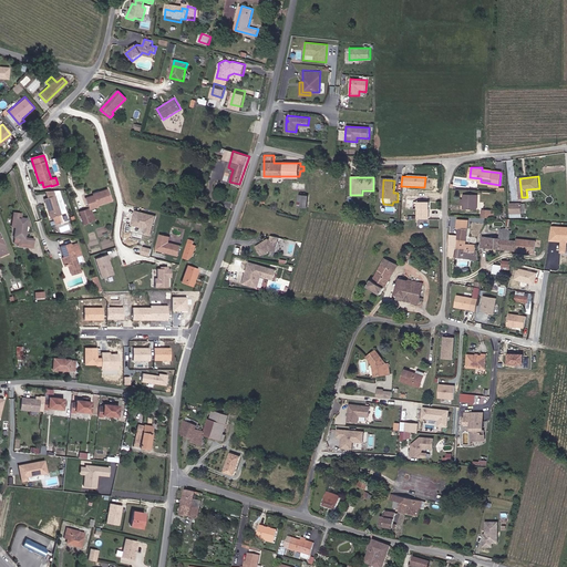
[(100,195),(93,196),(92,195),(84,197),(88,209),(96,207),(95,205),(111,200),(107,189),(100,192),(100,195)]
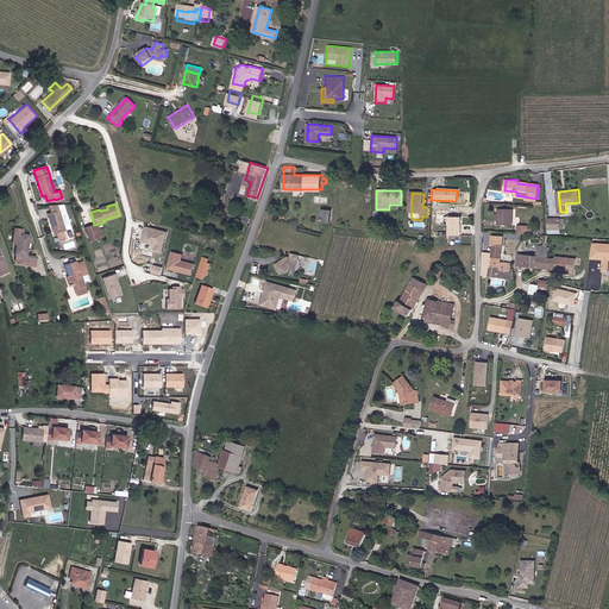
[(513,226),(513,208),(498,207),(497,225),(513,226)]
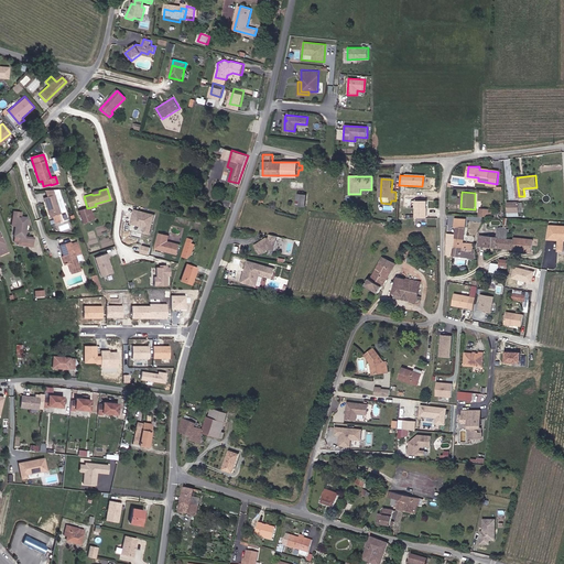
[(299,193),(297,202),(297,204),(306,205),(306,195),(299,193)]
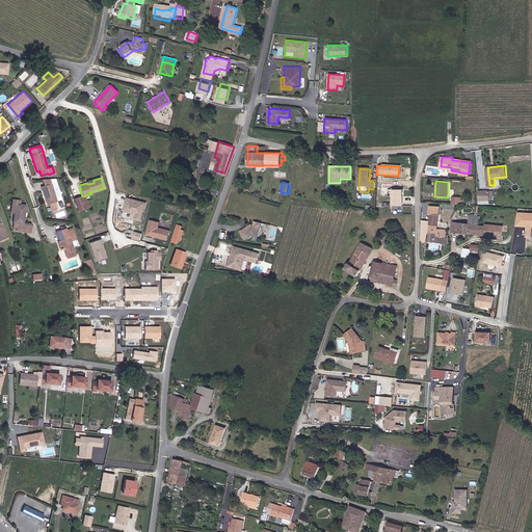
[(61,200),(57,187),(52,189),(51,184),(41,187),(47,205),(49,204),(51,210),(55,208),(54,203),(61,200)]
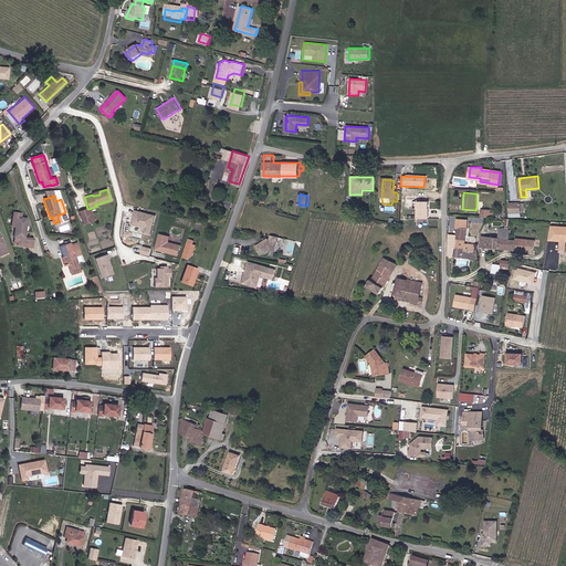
[(429,223),(430,200),(415,199),(406,199),(406,208),(417,208),(416,223),(429,223)]
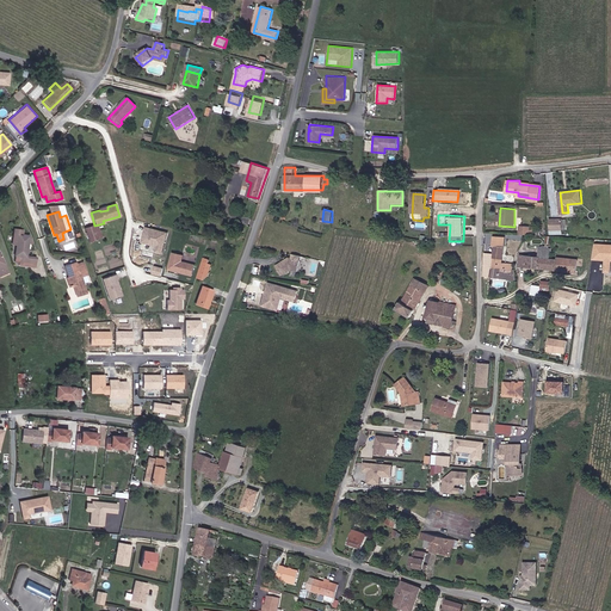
[(563,228),(562,218),(549,218),(549,229),(553,229),(563,228)]
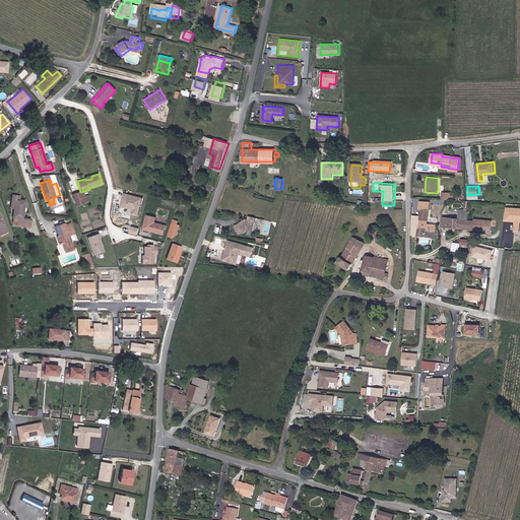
[(75,205),(84,203),(80,192),(71,194),(75,205)]
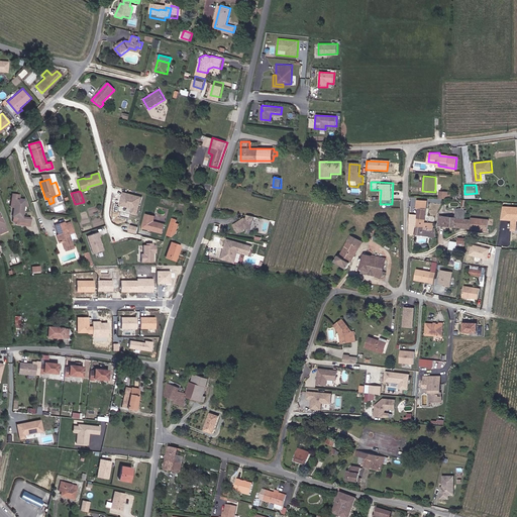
[(137,215),(141,198),(128,195),(128,197),(123,196),(120,206),(133,209),(132,214),(137,215)]
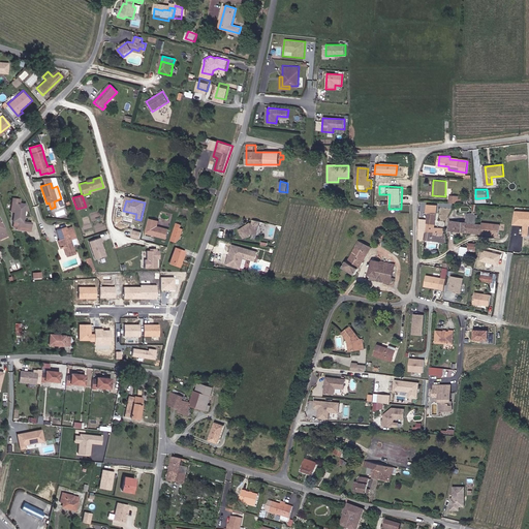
[(20,201),(17,200),(17,201),(12,201),(11,213),(14,214),(13,228),(19,228),(19,230),(30,231),(31,225),(24,224),(25,212),(27,212),(28,208),(25,208),(26,206),(20,205),(20,201)]
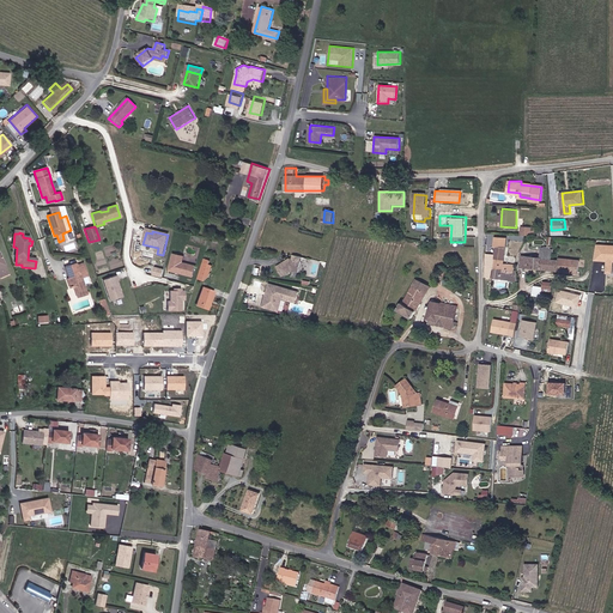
[(495,254),(493,266),(503,267),(503,262),(505,240),(493,238),(492,247),(496,247),(495,254)]
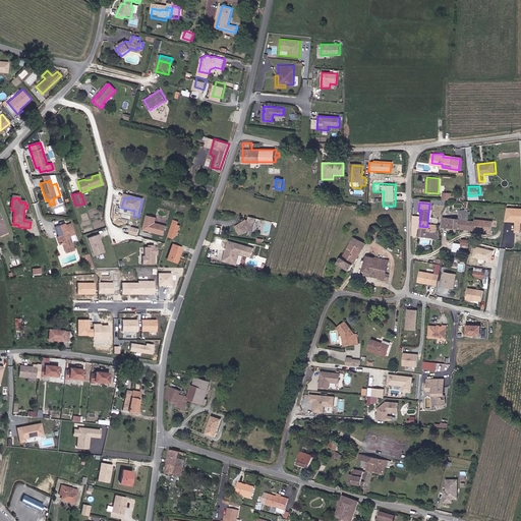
[(520,208),(508,207),(507,214),(515,215),(514,218),(517,218),(517,221),(520,221),(520,208)]
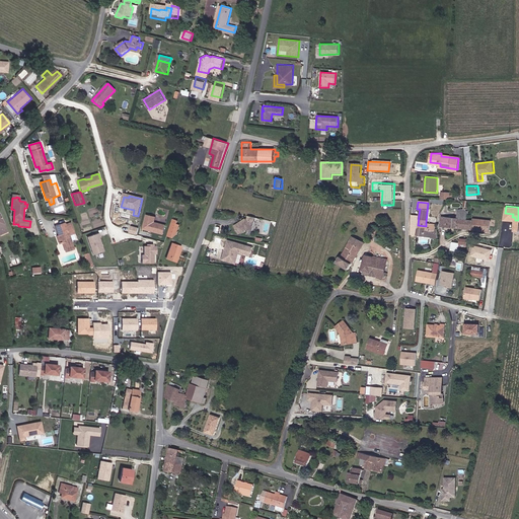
[(467,219),(467,214),(458,213),(457,218),(441,216),(440,225),(443,225),(442,227),(445,228),(445,225),(458,227),(459,219),(467,219)]
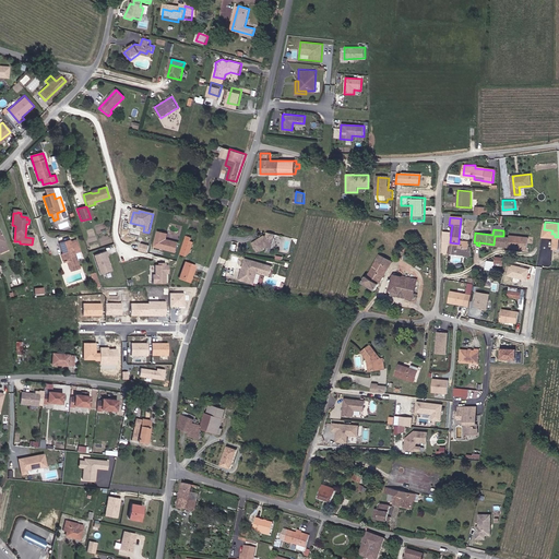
[(442,230),(440,253),(449,253),(450,242),(451,232),(442,230)]
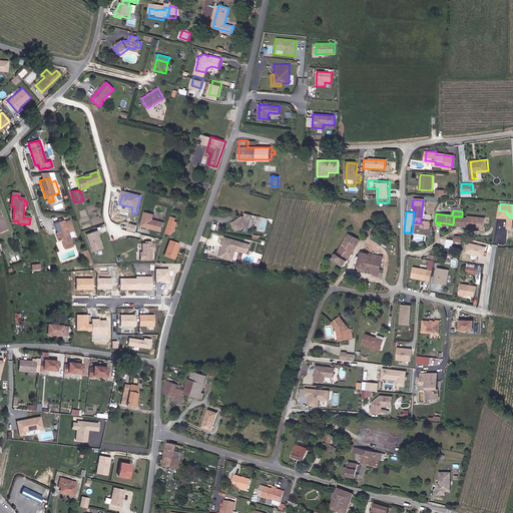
[(251,226),(253,217),(252,217),(253,214),(246,212),(245,216),(241,216),(232,222),(237,230),(244,225),(251,226)]
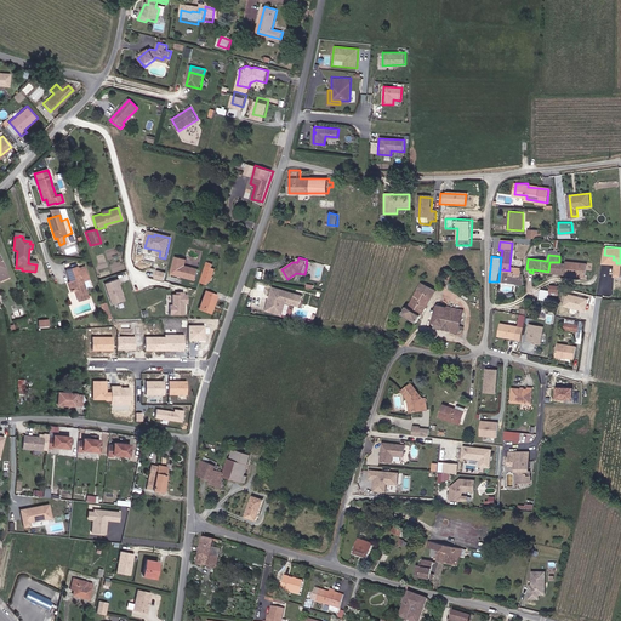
[(198,271),(184,267),(186,261),(176,258),(171,274),(195,280),(198,271)]
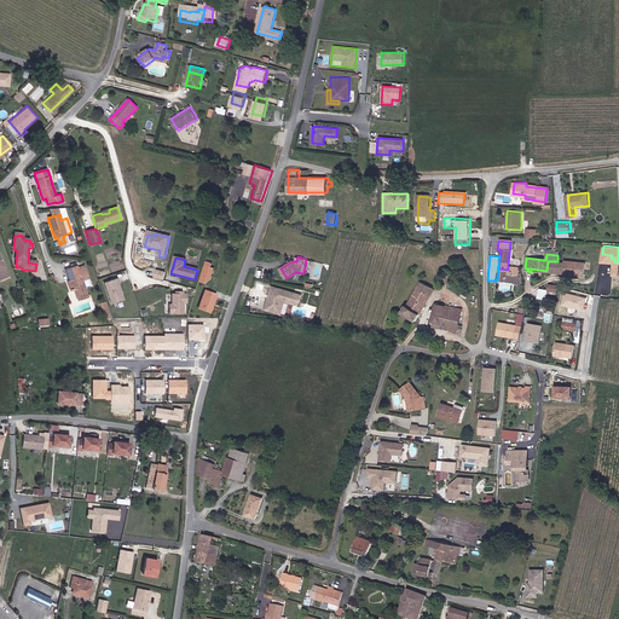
[(209,258),(203,273),(209,275),(210,271),(213,271),(217,262),(213,261),(214,259),(209,258)]
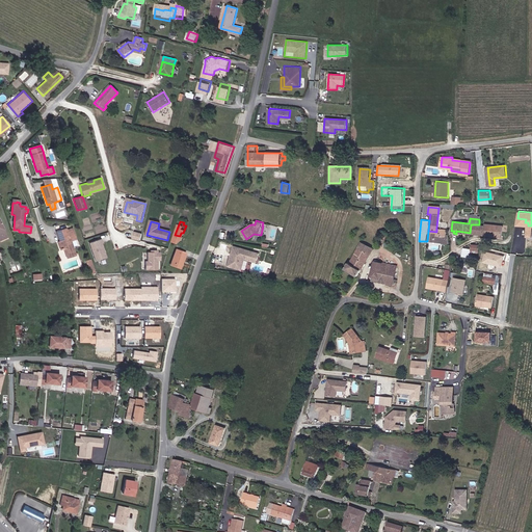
[(493,236),(494,227),(479,224),(471,224),(470,233),(493,236)]
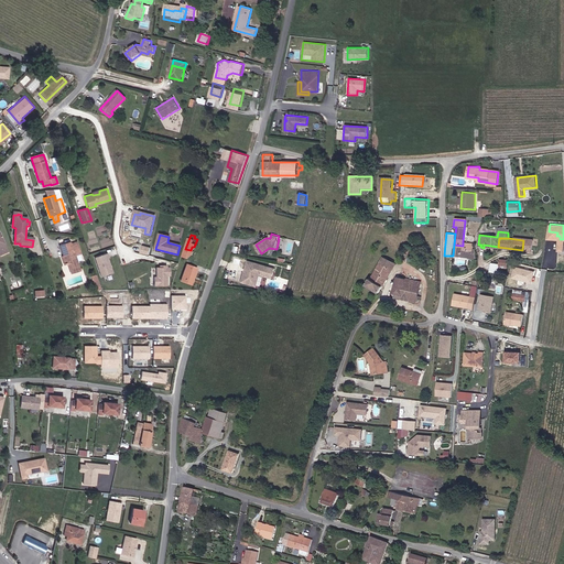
[(473,242),(463,241),(463,246),(454,245),(453,256),(474,258),(475,248),(472,248),(473,242)]
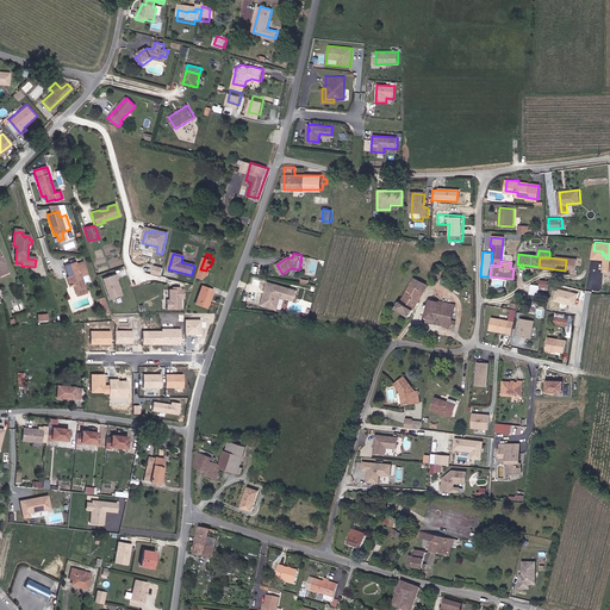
[(75,262),(66,266),(67,272),(70,271),(73,277),(69,278),(72,286),(75,285),(79,296),(88,292),(82,278),(87,277),(82,263),(75,265),(75,262)]
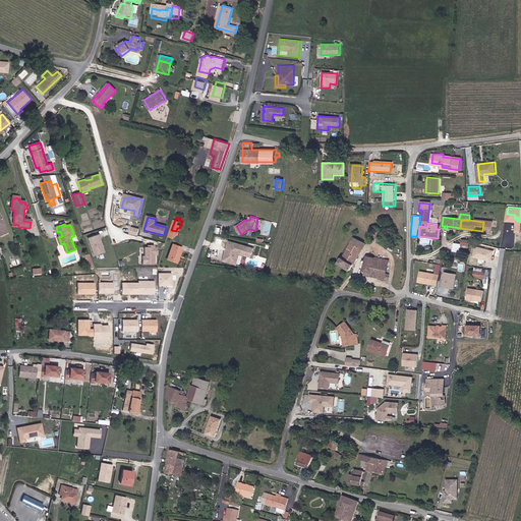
[(102,248),(101,246),(102,246),(99,238),(101,238),(99,234),(88,238),(94,255),(104,252),(102,248)]
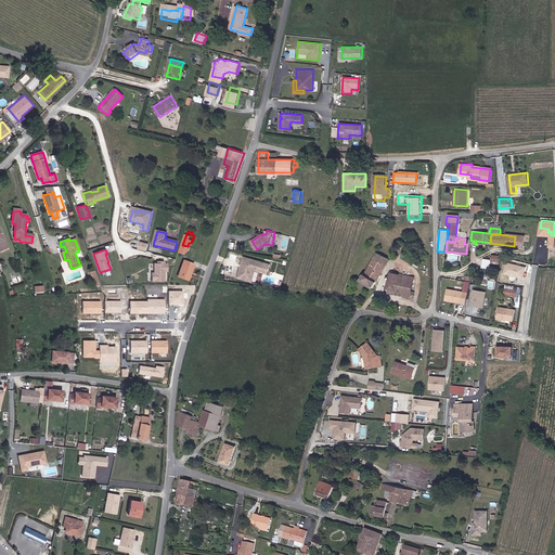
[(376,250),(374,256),(387,262),(390,258),(376,250)]
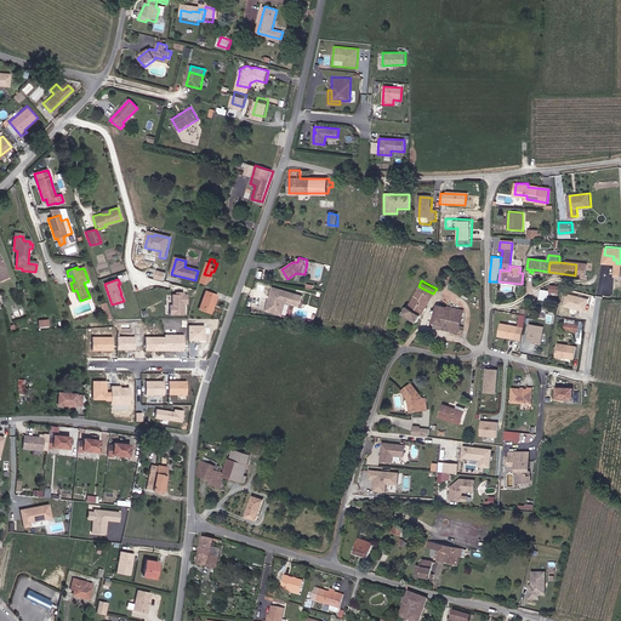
[(211,307),(218,290),(206,285),(200,303),(211,307)]
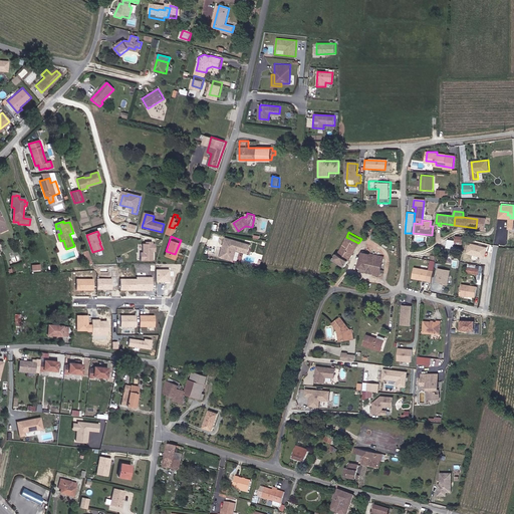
[(230,258),(233,248),(244,251),(246,242),(225,237),(223,247),(219,246),(217,255),(230,258)]
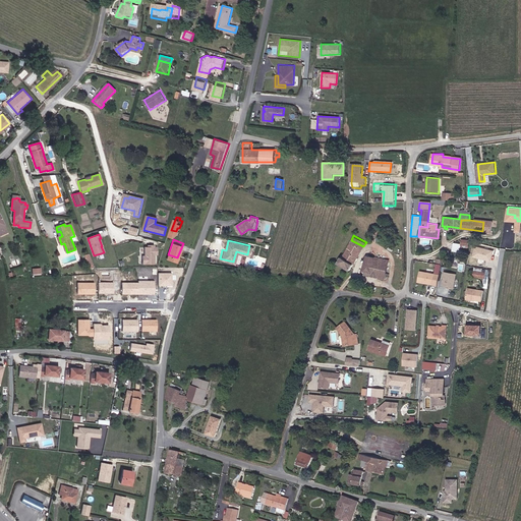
[(337,261),(351,269),(363,246),(351,240),(342,255),(340,254),(337,261)]
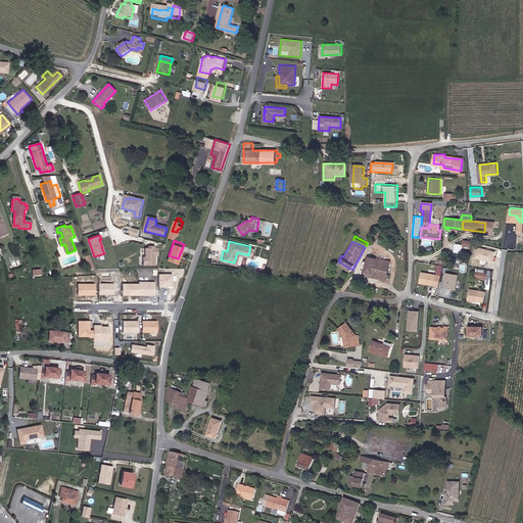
[(157,255),(157,249),(154,249),(154,248),(154,246),(148,246),(148,248),(145,248),(145,257),(143,257),(143,266),(155,265),(155,255),(157,255)]
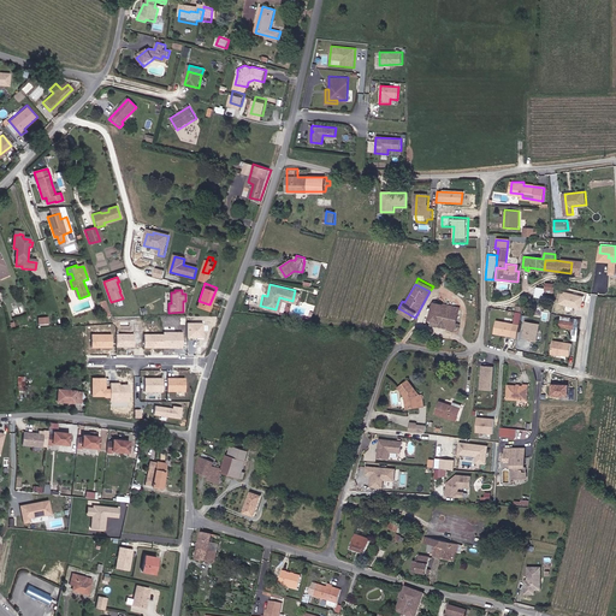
[(584,297),(561,291),(557,306),(580,311),(584,297)]
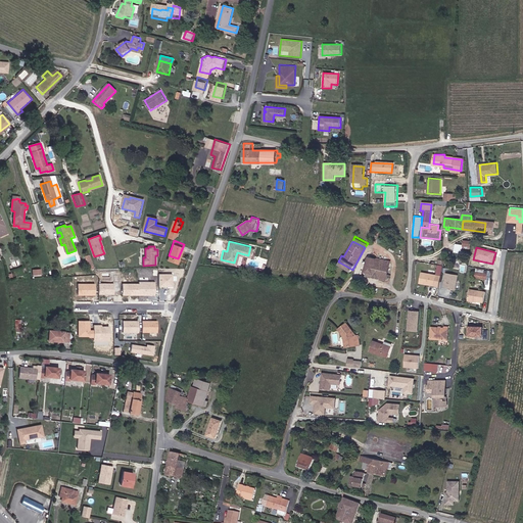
[(93,269),(89,255),(85,256),(89,270),(93,269)]
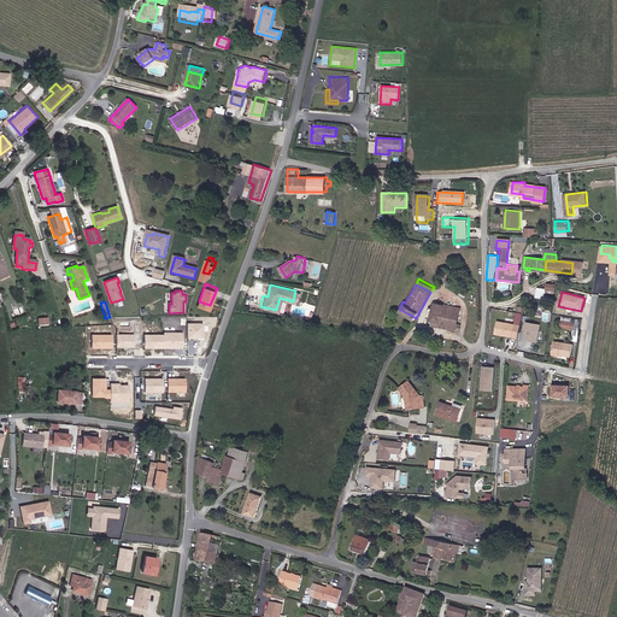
[(451,307),(433,304),(429,319),(433,319),(432,325),(459,333),(462,324),(458,324),(462,309),(451,307)]
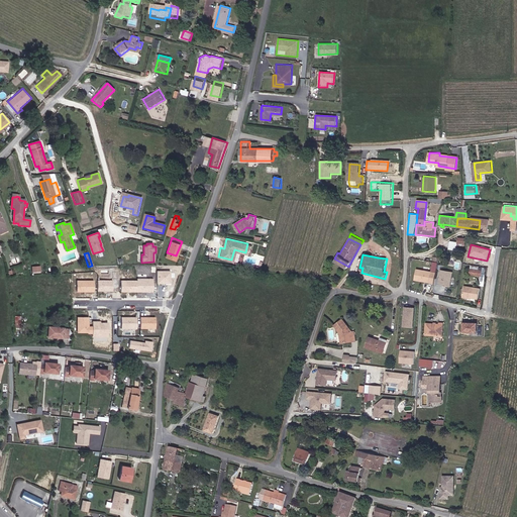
[(434,274),(416,270),(414,281),(432,285),(434,274)]
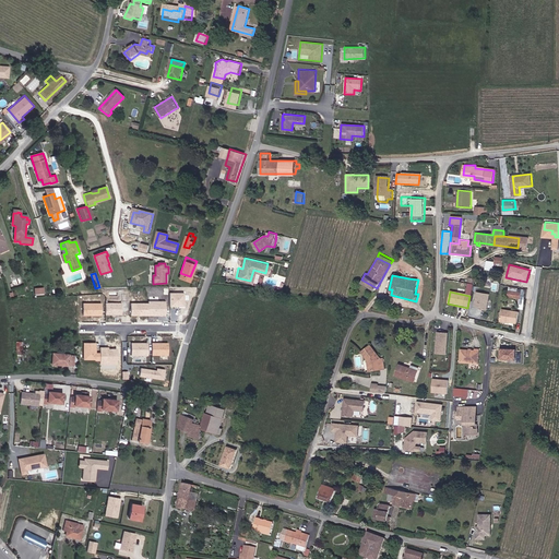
[(186,306),(186,293),(170,293),(170,306),(186,306)]
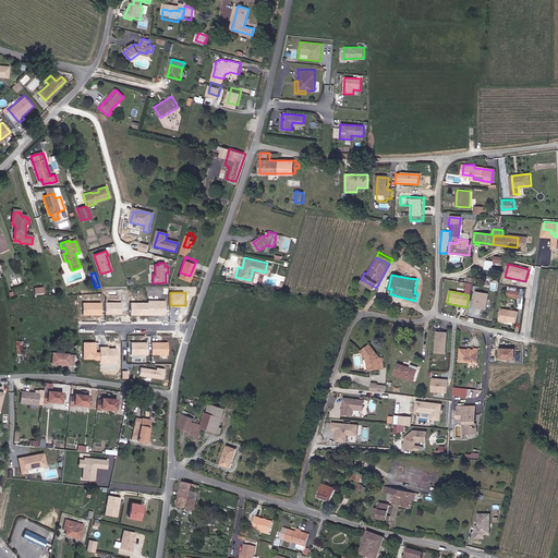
[(488,294),(474,292),(472,306),(486,308),(488,294)]
